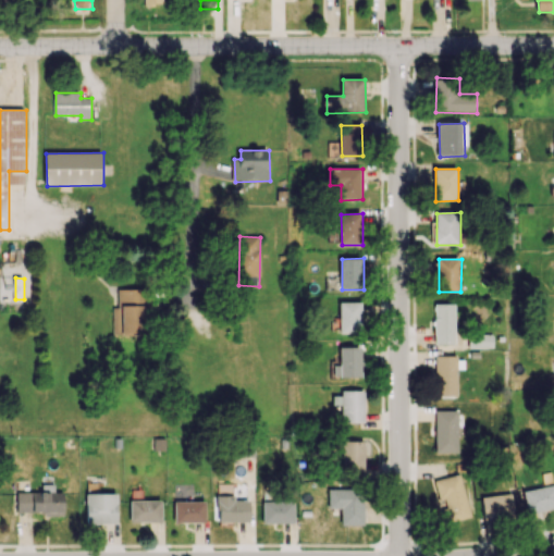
[(115,336),(145,335),(144,289),(120,289),(120,305),(114,305),(115,336)]
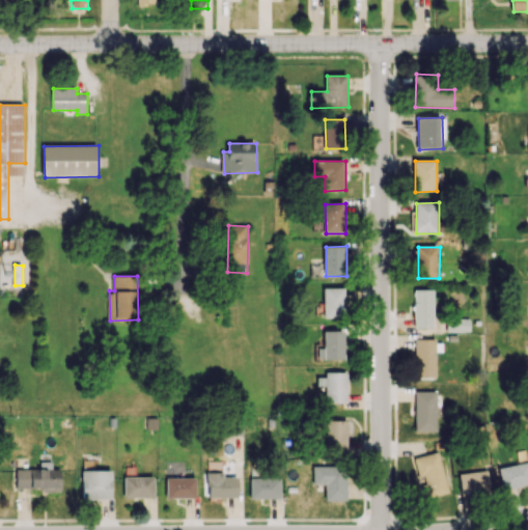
[(326,317),(345,318),(346,288),(326,288),(326,317)]
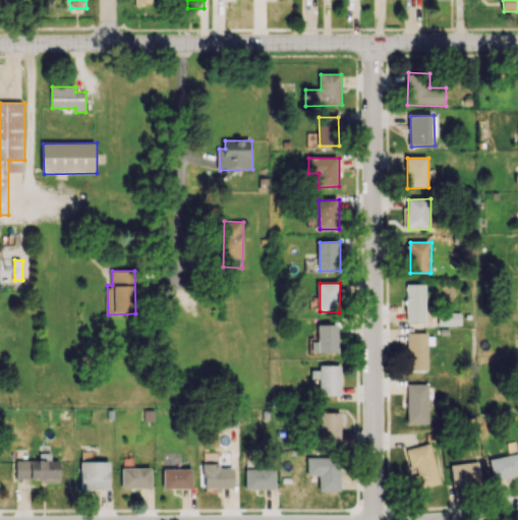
[(408,323),(427,323),(428,285),(409,284),(408,323)]
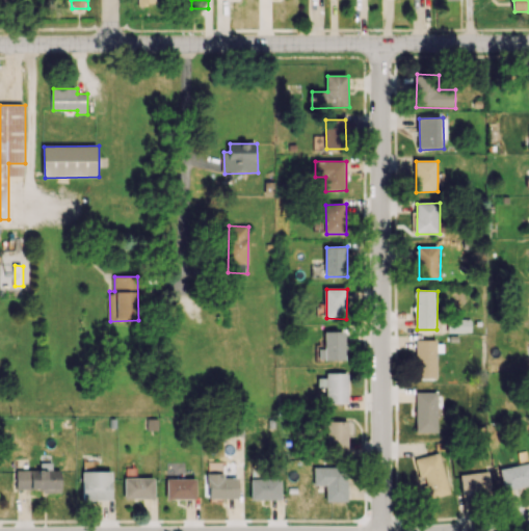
[(473,319),(450,320),(450,333),(473,333),(473,319)]
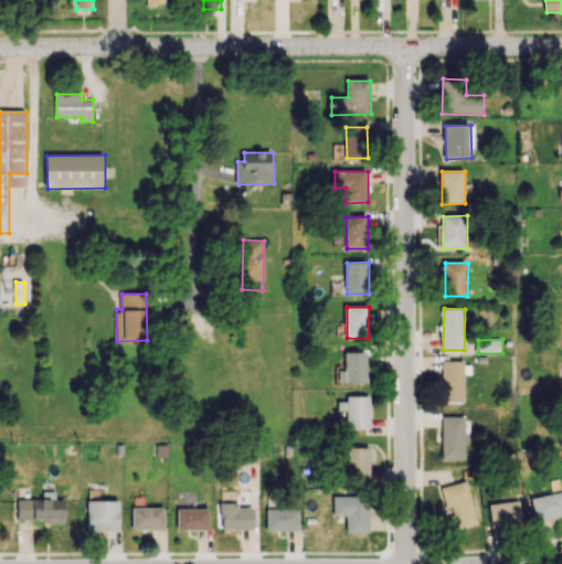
[(347,352),(347,371),(340,371),(340,383),(369,383),(369,352),(347,352)]
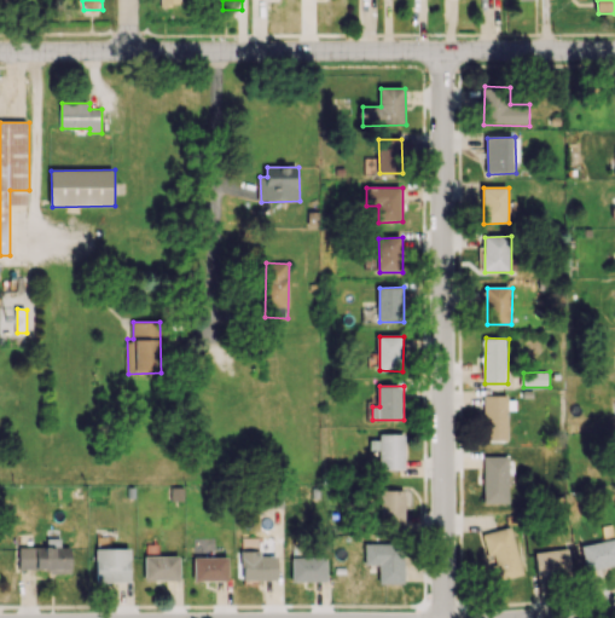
[(510,397),(486,397),(486,442),(510,442),(510,397)]
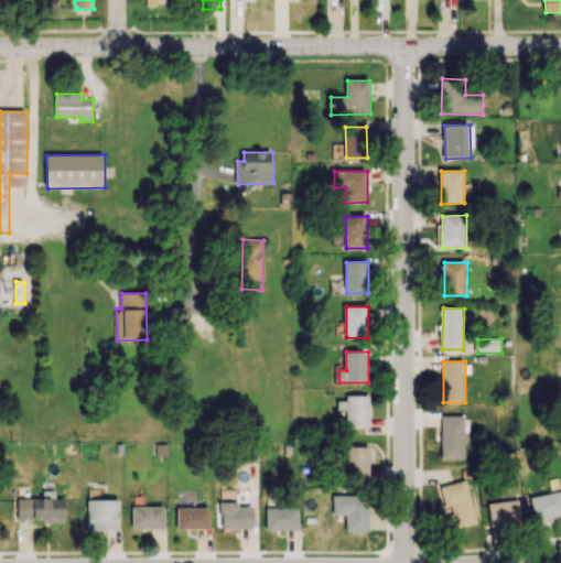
[(348,428),(370,429),(370,397),(347,397),(347,401),(338,401),(338,410),(348,411),(348,428)]
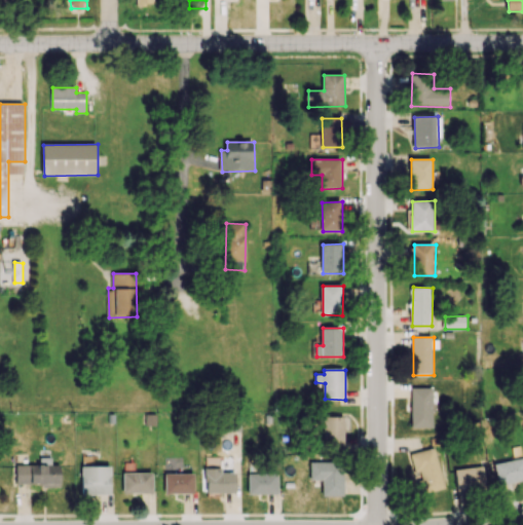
[(435,388),(412,388),(413,428),(435,427),(435,388)]
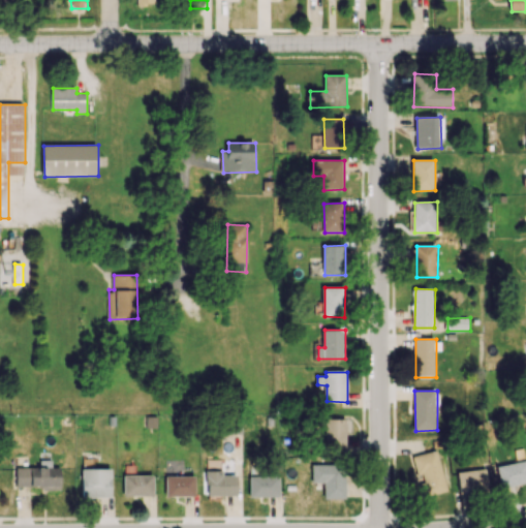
[(327,421),(328,448),(349,448),(348,420),(327,421)]
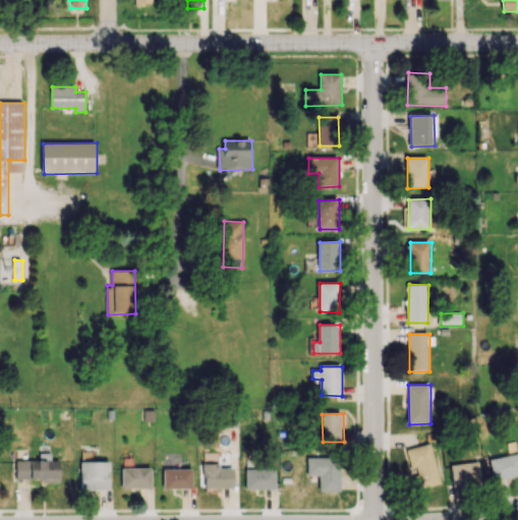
[(410,449),(416,476),(419,489),(443,484),(435,445),(410,449)]
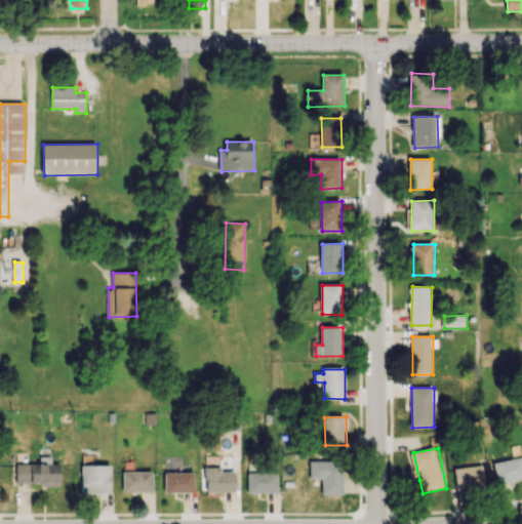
[(17,465),(18,484),(62,483),(62,465),(53,465),(53,457),(41,457),(41,464),(17,465)]
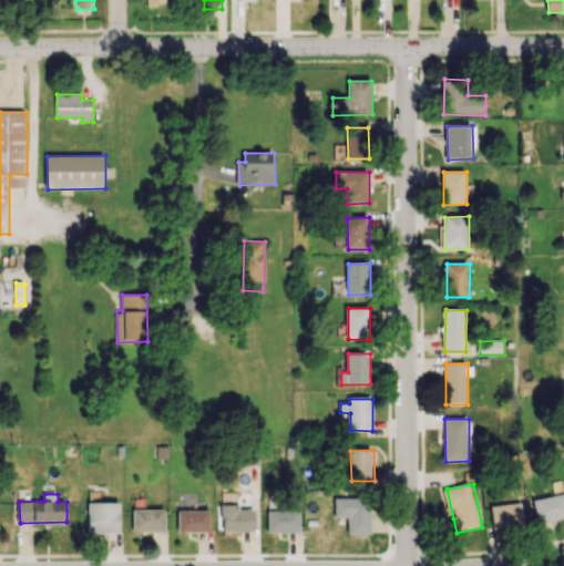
[(563,495),(534,501),(539,523),(563,518),(563,495)]
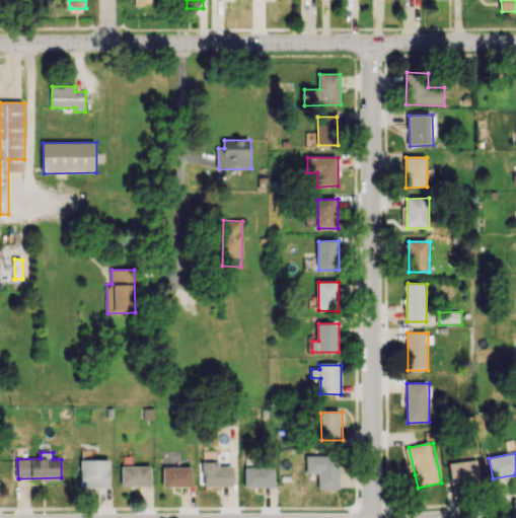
[(341,490),(341,456),(308,456),(308,474),(319,474),(319,490),(341,490)]
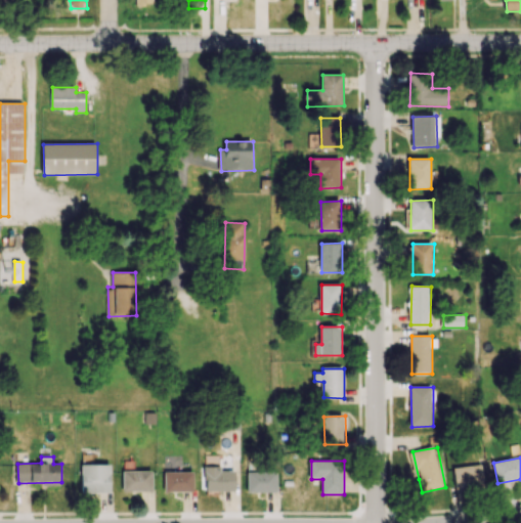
[(111,493),(112,466),(83,465),(83,492),(111,493)]
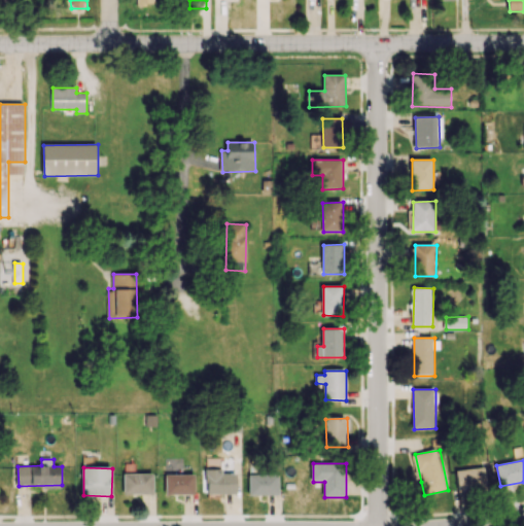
[(458,469),(459,490),(488,488),(487,468),(458,469)]
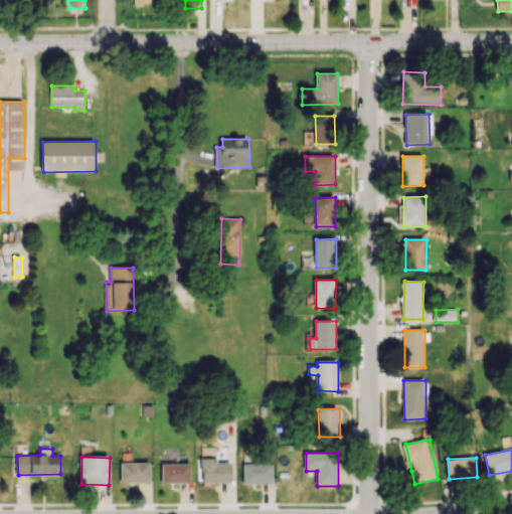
[(203,483),(232,483),(232,464),(219,464),(219,459),(203,459),(203,483)]
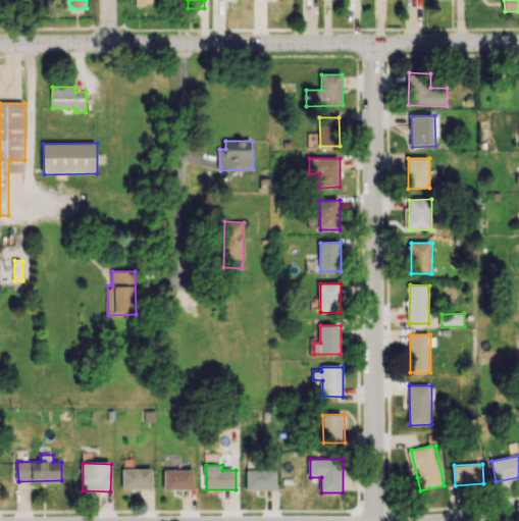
[(124,489),(153,489),(153,470),(123,470),(124,489)]
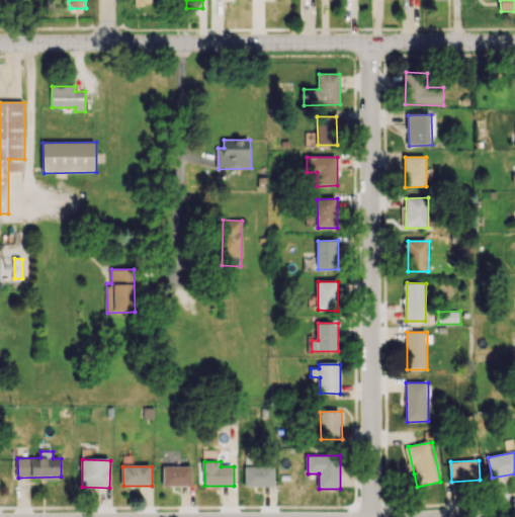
[(192,466),(164,466),(164,487),(192,486),(192,466)]
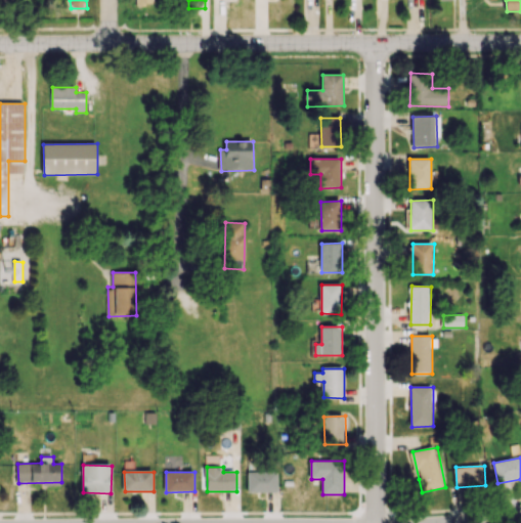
[(249,492),(278,492),(277,472),(249,473),(249,492)]
